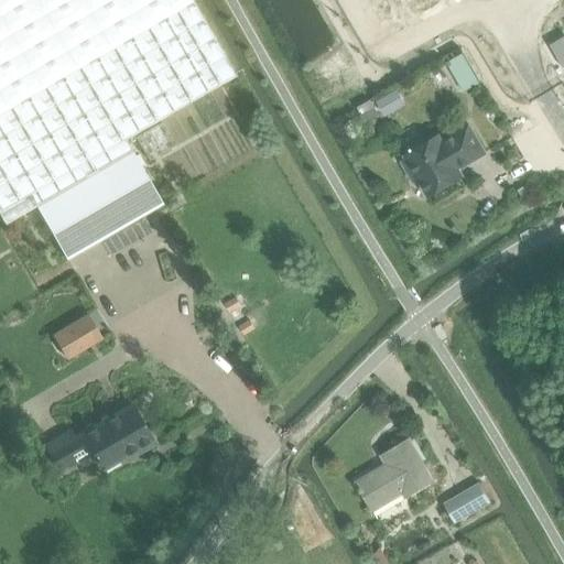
[(0,0),(0,112),(192,2),(191,0),(0,0)]
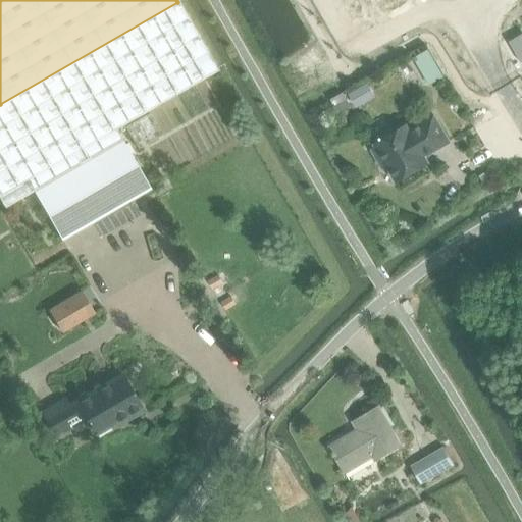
[(177,2),(0,104),(0,198),(5,207),(34,190),(121,139),(115,128),(217,70),(177,2)]
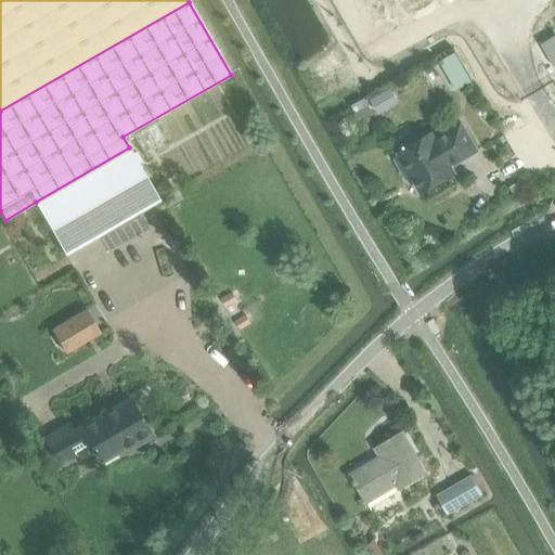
[(554,36),(541,44),(554,67),(554,66),(554,36)]
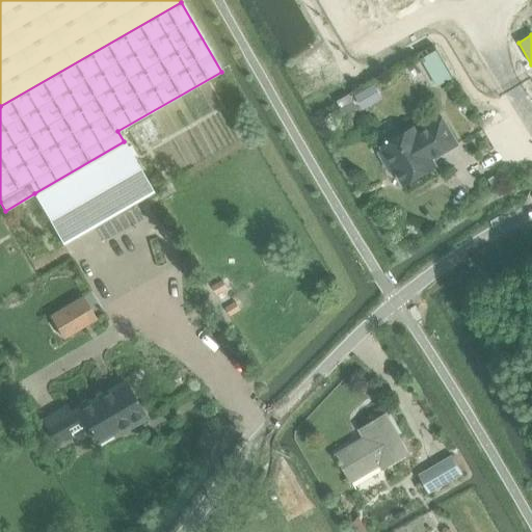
[(352,91),(337,101),(345,115),(361,107),(352,91)]
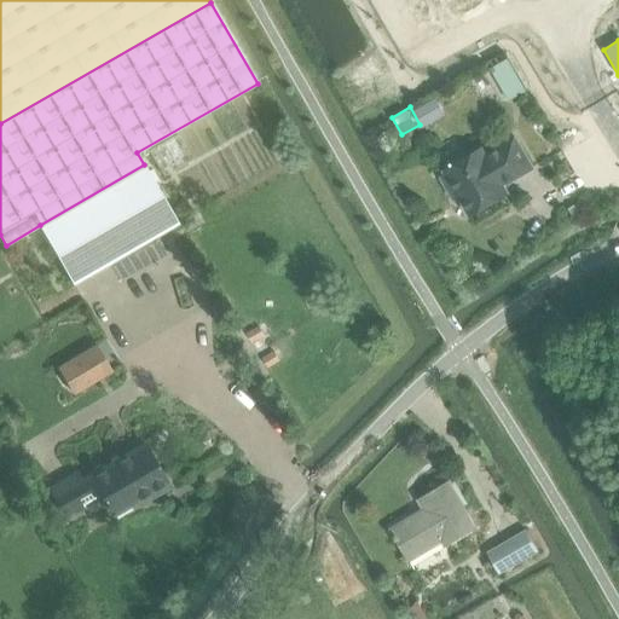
[(175,137),(149,152),(163,177),(190,161),(175,137)]
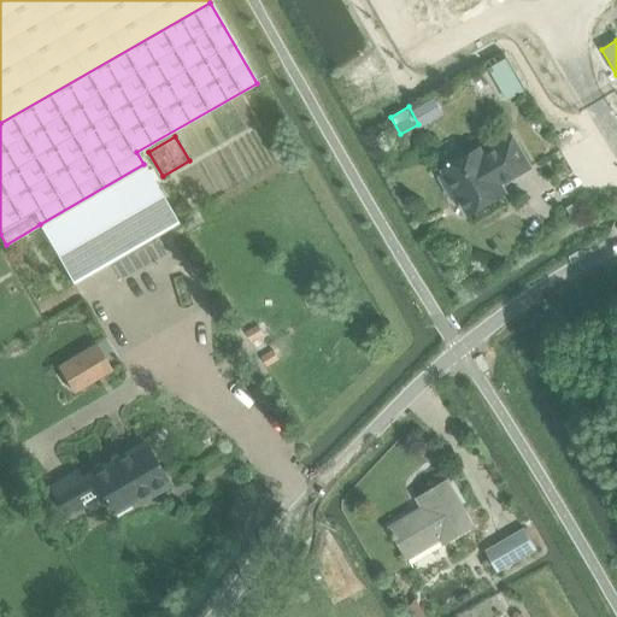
[(512,136),(482,154),(479,148),(442,170),(445,174),(439,177),(451,199),(457,195),(468,215),(505,193),(499,183),(511,176),(513,178),(530,168),(512,136)]
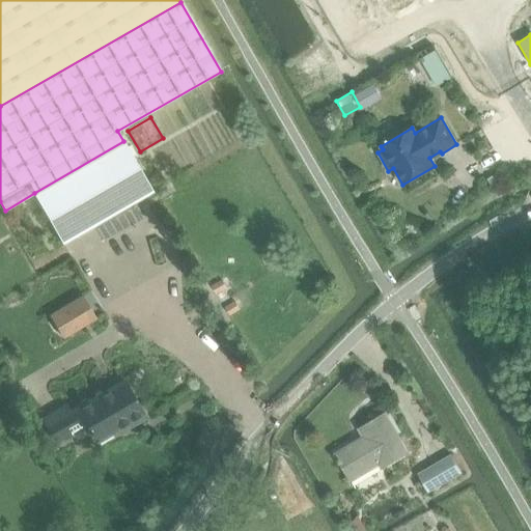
[(123,141),(34,193),(63,244),(152,192),(123,141)]
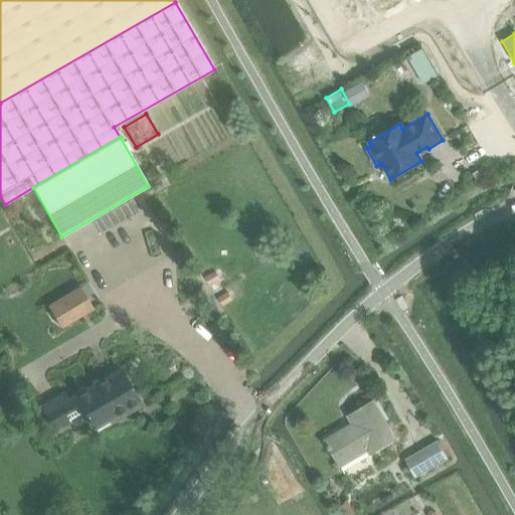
[(483,177),(479,170),(472,174),(476,180),(483,177)]
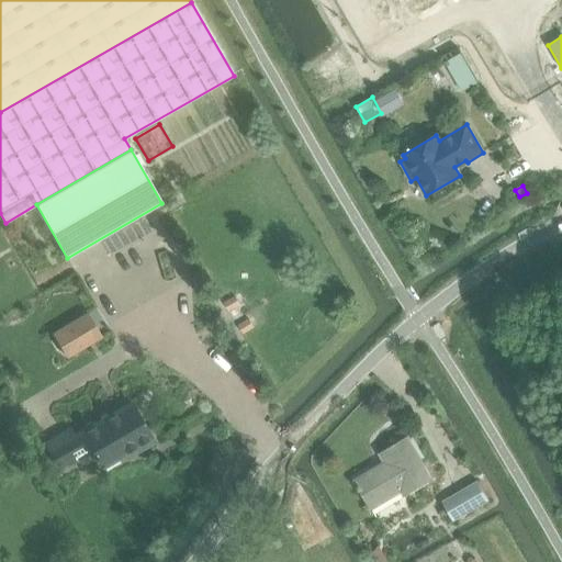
[(87,313),(53,334),(67,357),(101,336),(87,313)]
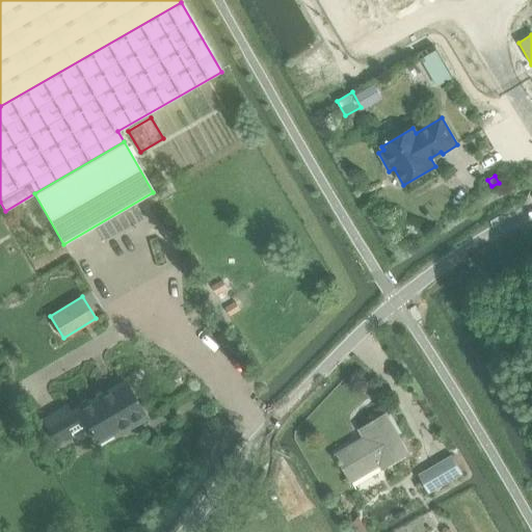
[(130,427),(144,419),(124,382),(70,415),(65,406),(42,420),(55,442),(85,424),(96,443),(128,424),(130,427)]
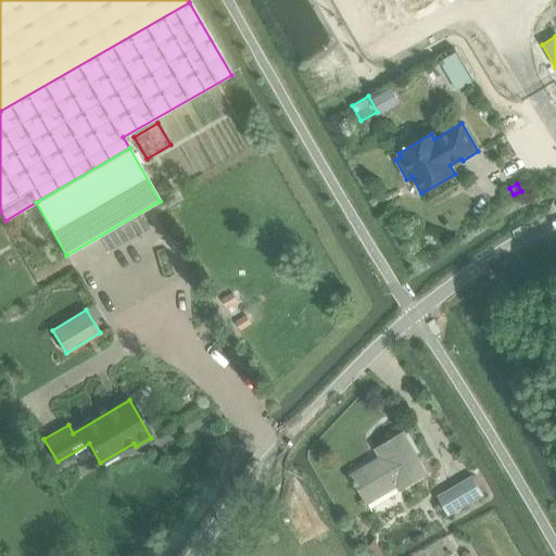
[(400,489),(427,472),(403,433),(376,450),(380,457),(351,476),(367,503),(397,484),(400,489)]
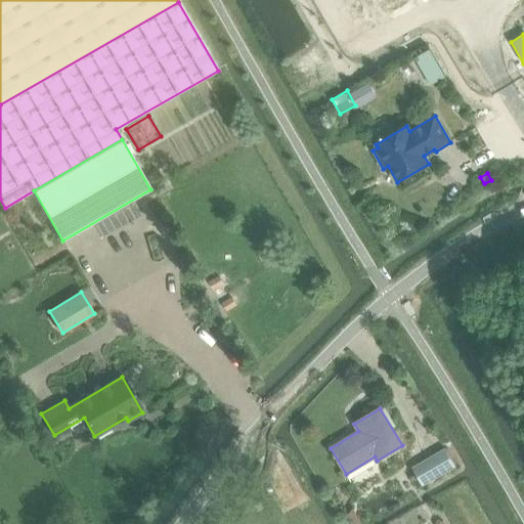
[(425,486),(456,467),(445,450),(415,469),(425,486)]
